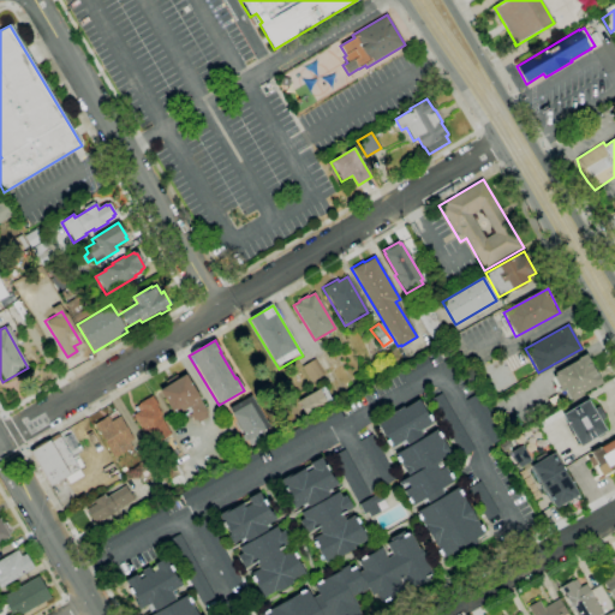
[(551,375),(567,402),(601,383),(585,356),(551,375)]
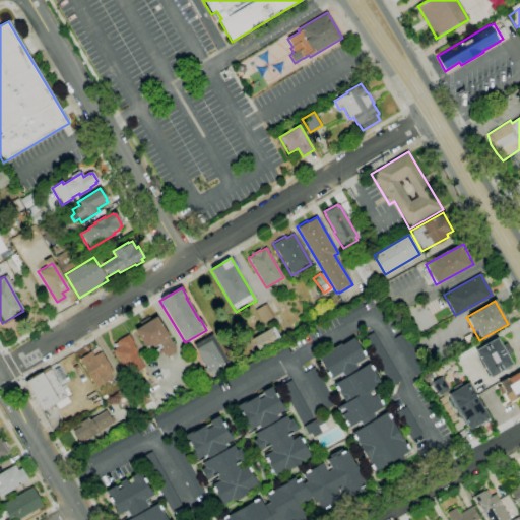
[(261,323),(272,317),(265,304),(254,310),(261,323)]
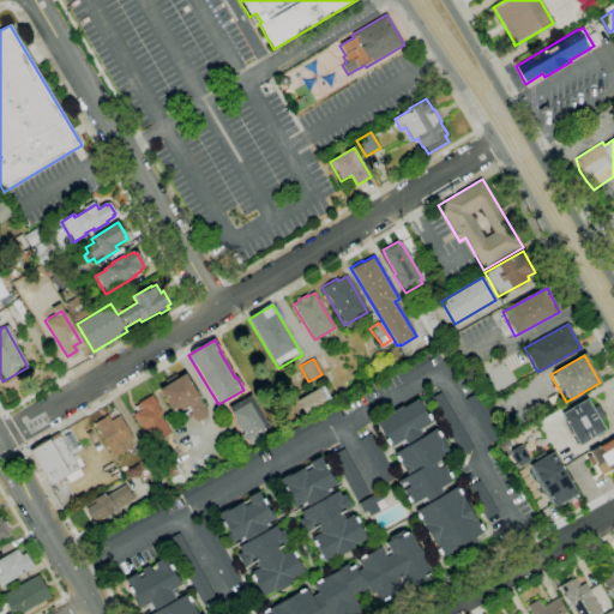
[(160,390),(167,385),(164,381),(176,374),(178,378),(185,373),(199,396),(198,397),(208,413),(205,414),(208,416),(198,422),(196,419),(192,421),(185,409),(182,410),(180,407),(173,411),(160,390)]
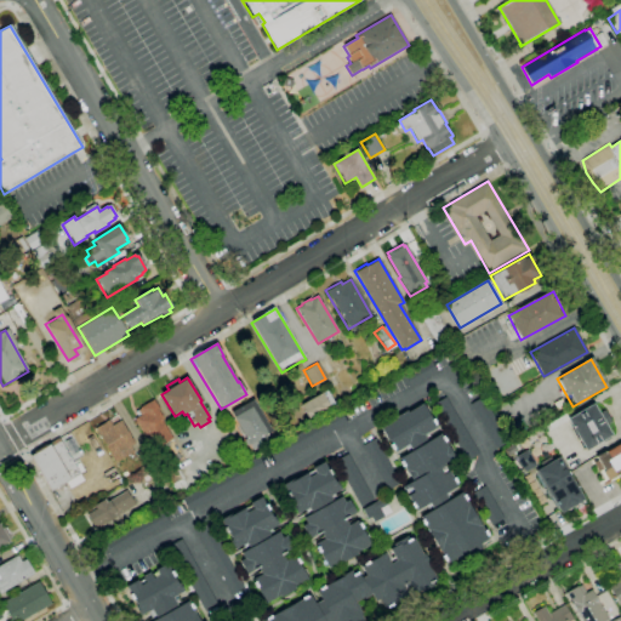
[(307,419),(332,404),(325,391),(300,404),(307,419)]
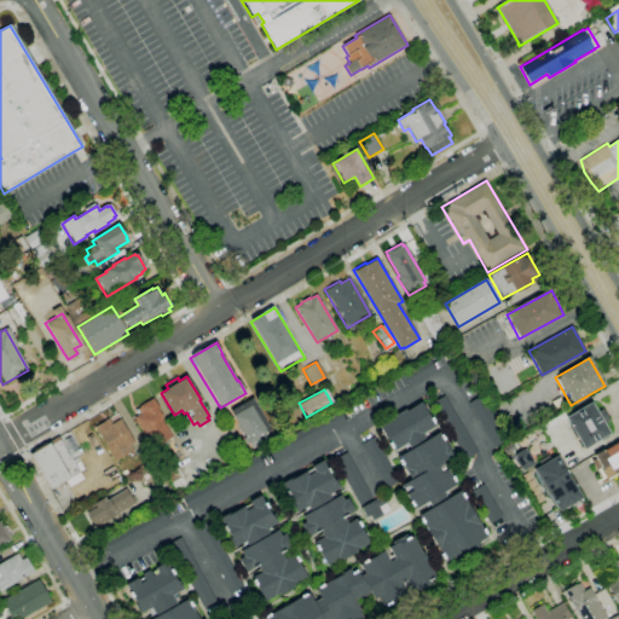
[(271,431),(252,398),(229,411),(250,449),(265,441),(261,435),(271,431)]
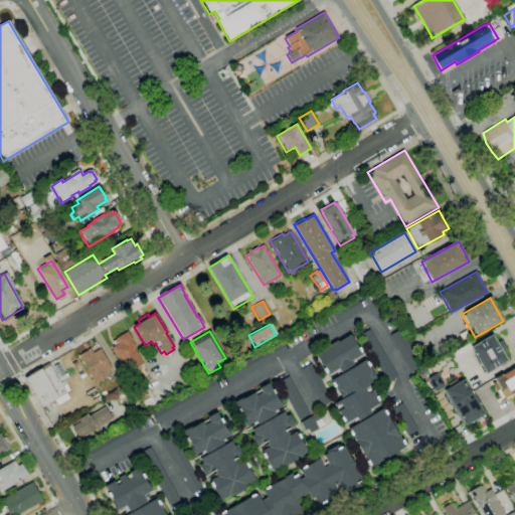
[(128,332),(133,340),(131,341),(135,348),(134,349),(143,364),(127,374),(111,348),(116,345),(114,341),(117,340),(116,339),(128,332)]
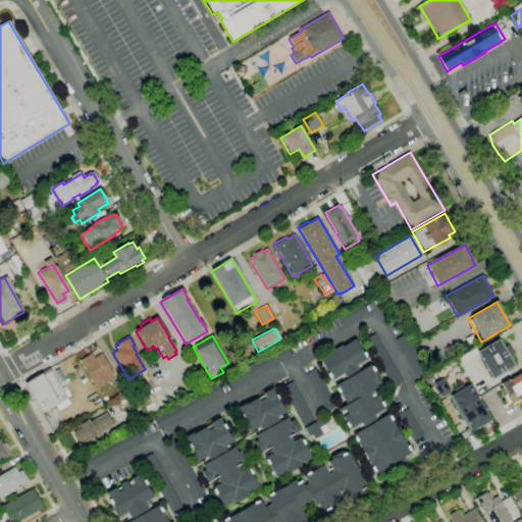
[(476,352),(491,379),(514,366),(500,340),(476,352)]
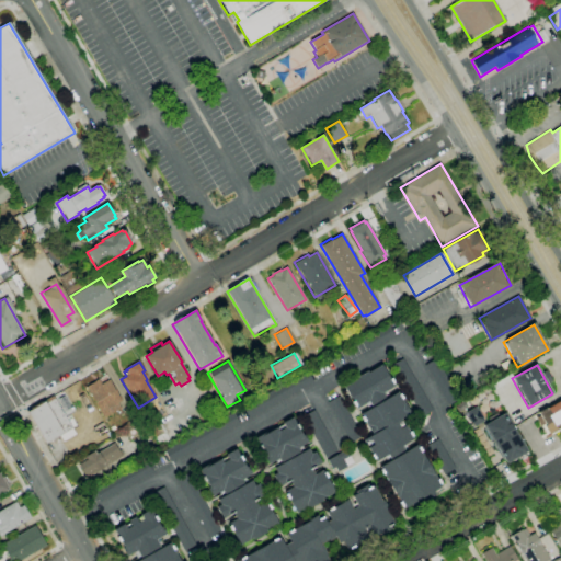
[(345,388),(374,435),(365,441),(408,512),(443,491),(401,421),(411,415),(382,367),(345,388)]
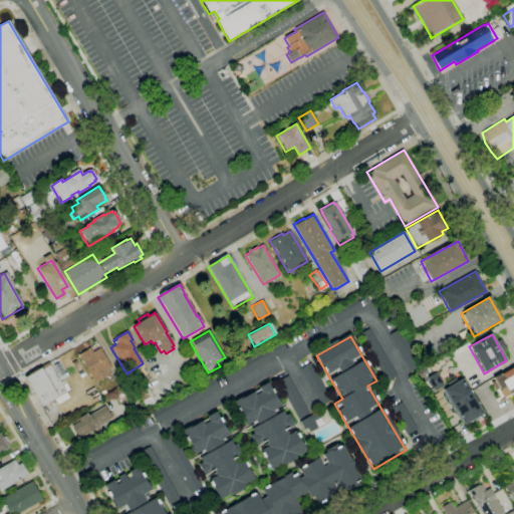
[(78,355),(95,383),(113,373),(96,345),(78,355)]
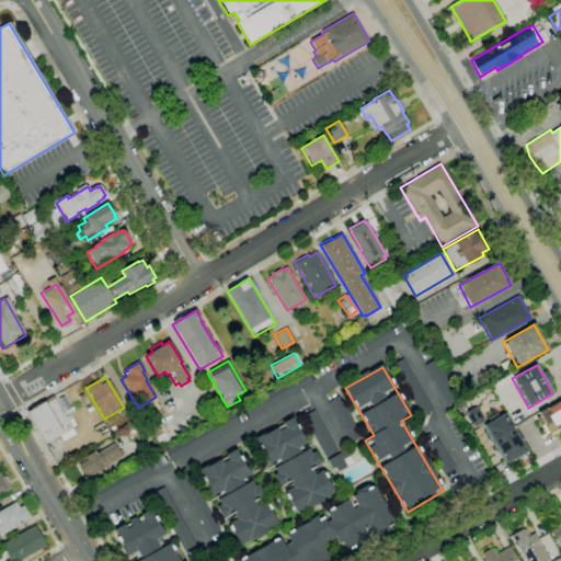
[(27,411),(45,443),(72,427),(55,396),(27,411)]
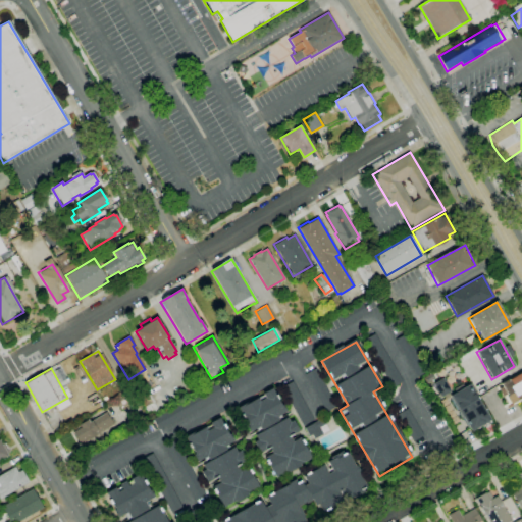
[(306,375),(326,413),(336,408),(316,370),(306,375)]
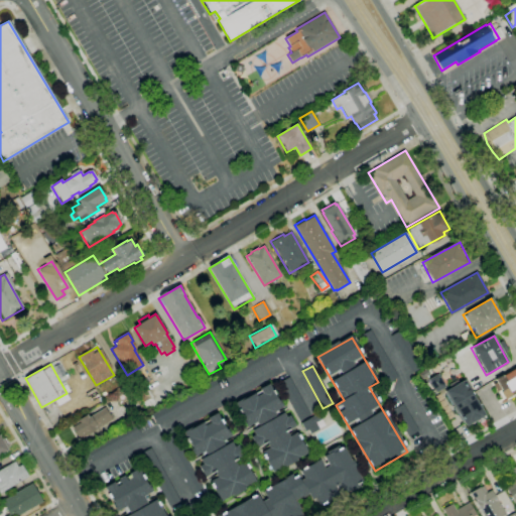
[(515,368),(491,383),(502,402),(515,393),(515,368)]
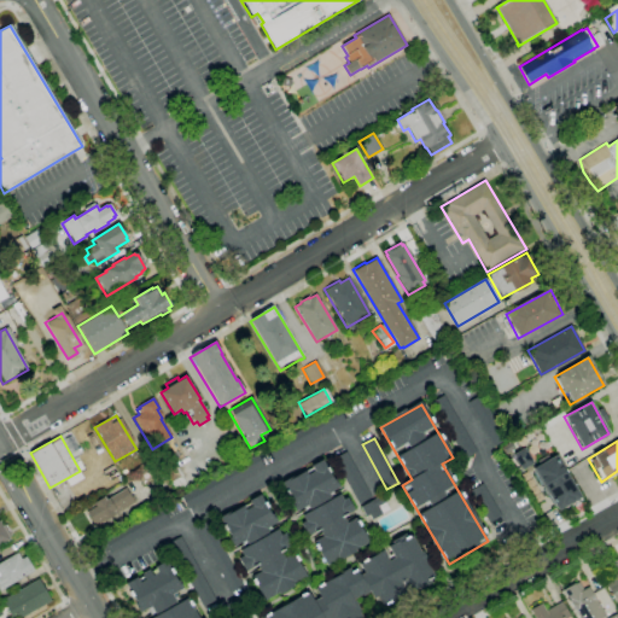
[(334,460),(361,506),(372,499),(347,454),(334,460)]
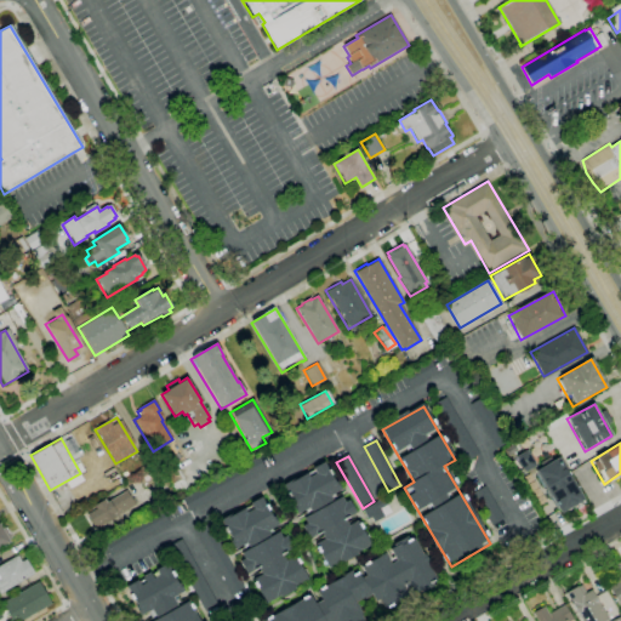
[(559,457),(585,500),(560,513),(536,471),(559,457)]
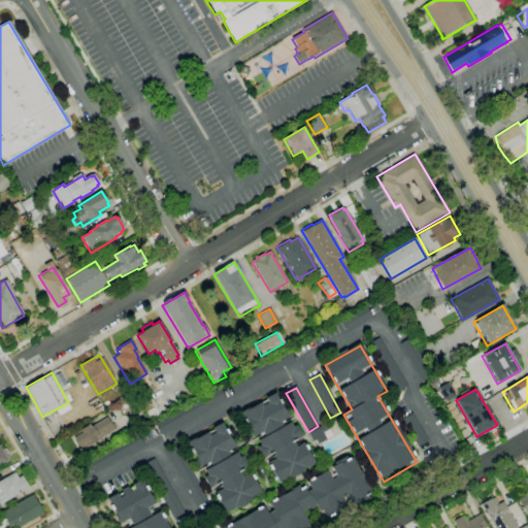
[(241,415),(254,436),(264,430),(267,436),(256,442),(279,484),(316,463),(293,423),(282,429),(278,423),(289,417),(276,394),(241,415)]
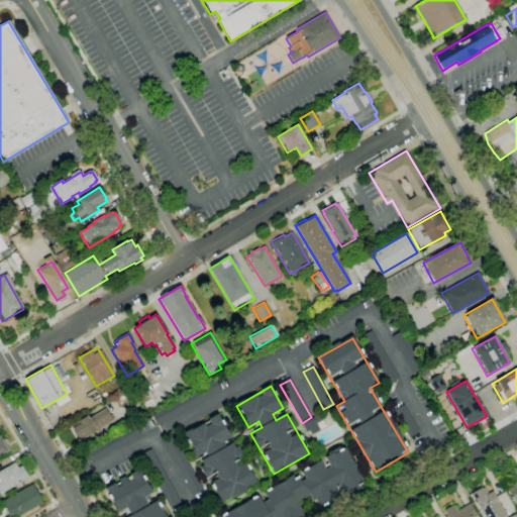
[(73,429),(80,425),(78,421),(87,416),(89,419),(106,409),(113,421),(98,430),(96,427),(94,428),(96,431),(79,440),(73,429)]
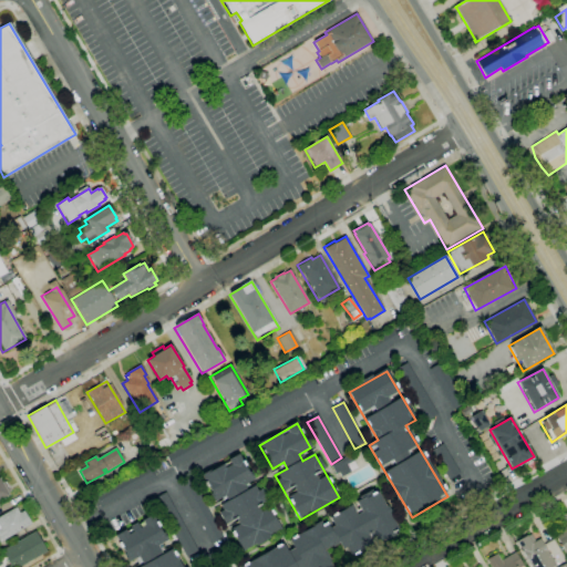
[(200,475),(215,502),(225,496),(228,501),(218,507),(245,553),(280,532),(255,487),(244,494),(240,487),(251,481),(236,454),(200,475)]
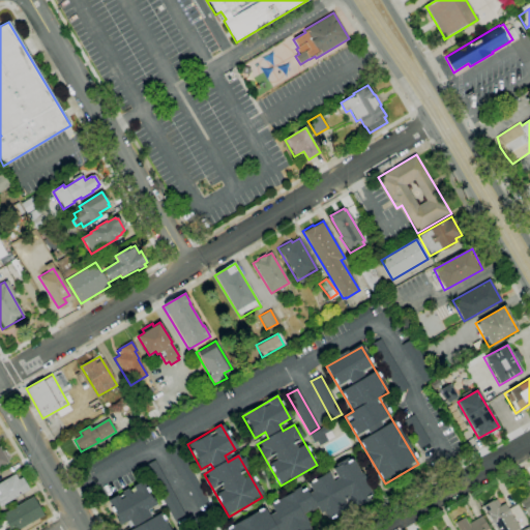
[(0,446),(3,451),(5,450),(10,460),(8,461),(9,463),(0,468),(1,470),(0,470),(0,446)]
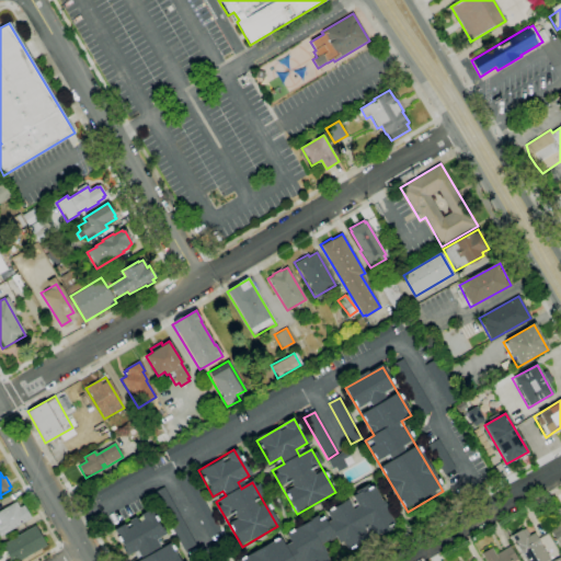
[(178,480),(217,548),(226,542),(187,474),(178,480)]
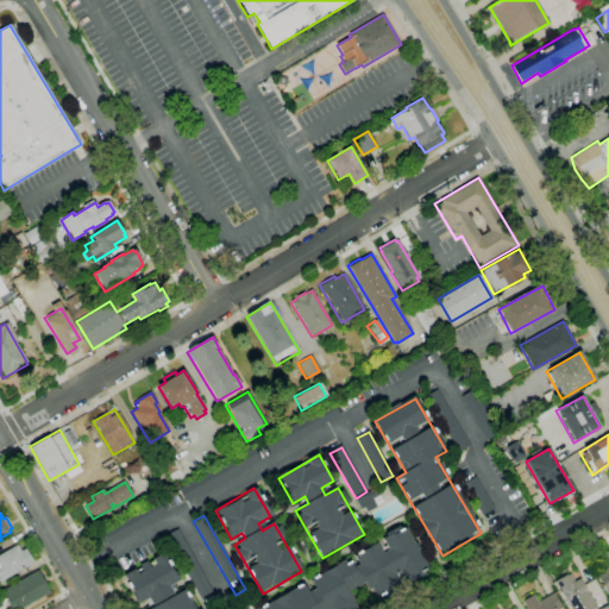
[(363,608),(397,590),(390,577),(403,570),(410,584),(432,571),(407,527),(383,540),(389,552),(382,556),(375,544),(258,608),(363,608)]
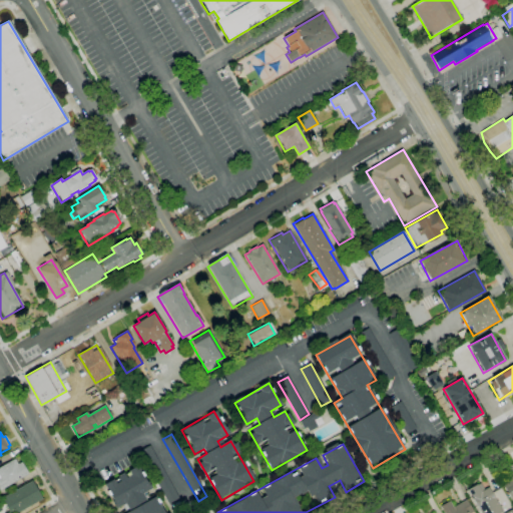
[(146,462),(174,511),(184,505),(156,457),(146,462)]
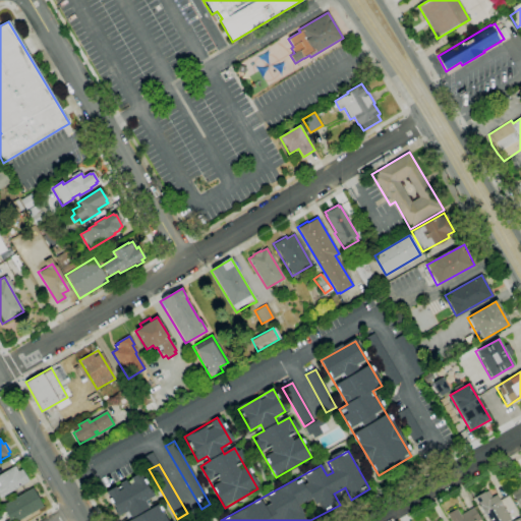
[(0,474),(15,466),(18,471),(22,469),(30,481),(0,499),(0,474)]
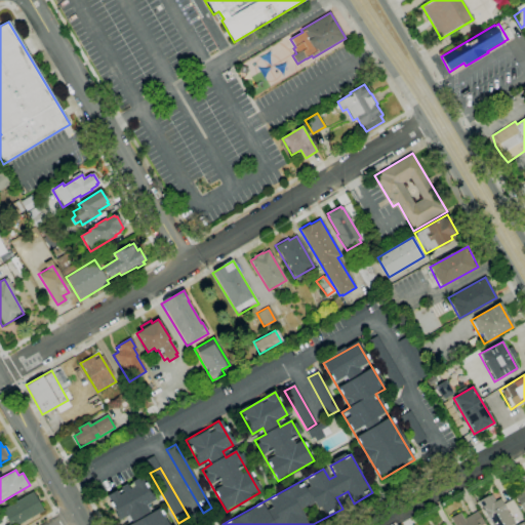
[(524,475),(524,513),(515,497),(523,492),(522,490),(524,487),(524,485),(521,478),(524,475)]
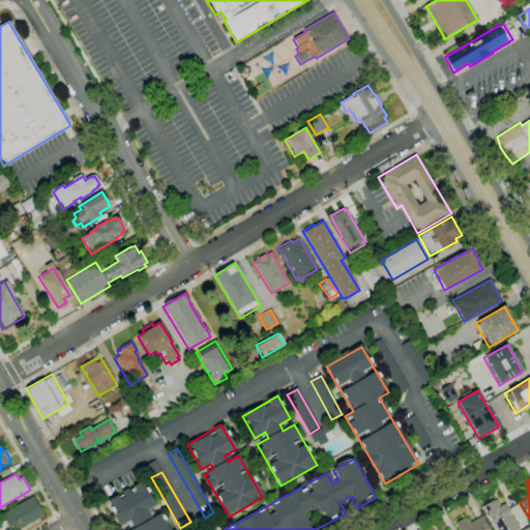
[(106,502),(121,529),(171,529),(143,480),(106,502)]
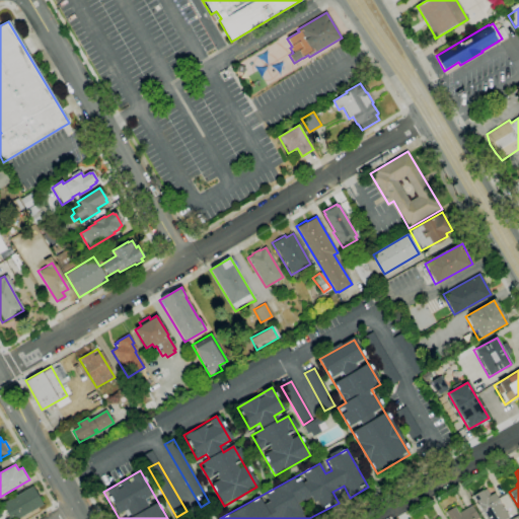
[(32,487),(44,505),(18,518),(9,518),(2,504),(32,487)]
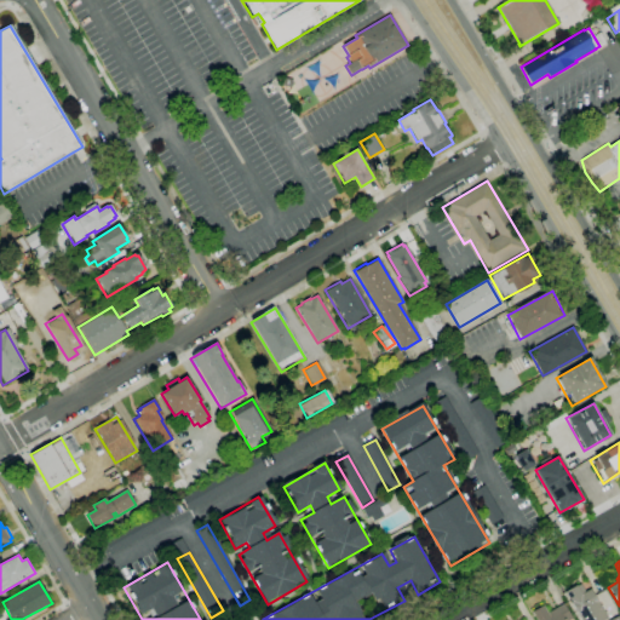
[(581,619),(566,592),(578,585),(578,586),(581,584),(586,592),(591,590),(608,619),(606,619),(581,619)]
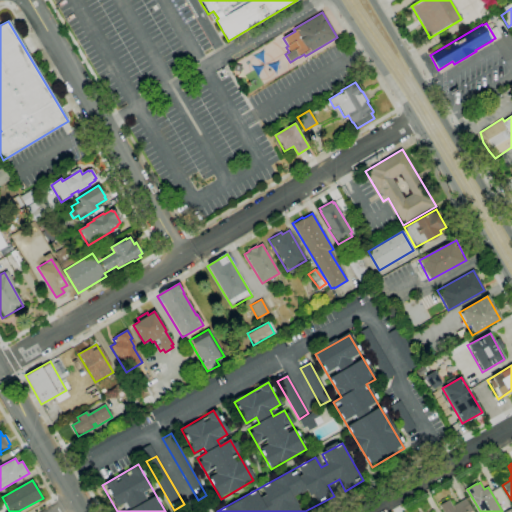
[(449,500),(453,506),(466,499),(473,510),(469,511),(444,511),(440,505),(449,500)]
